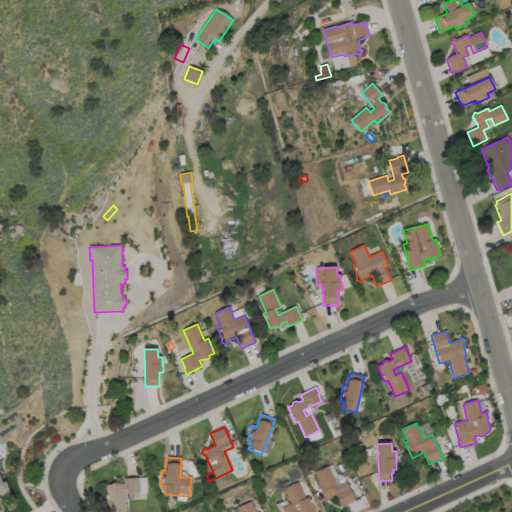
[(328,466),(336,485),(346,481),(355,501),(341,507),(337,497),(330,500),(327,499),(326,502),(321,501),(322,497),(317,486),(320,485),(314,473),(328,466)]
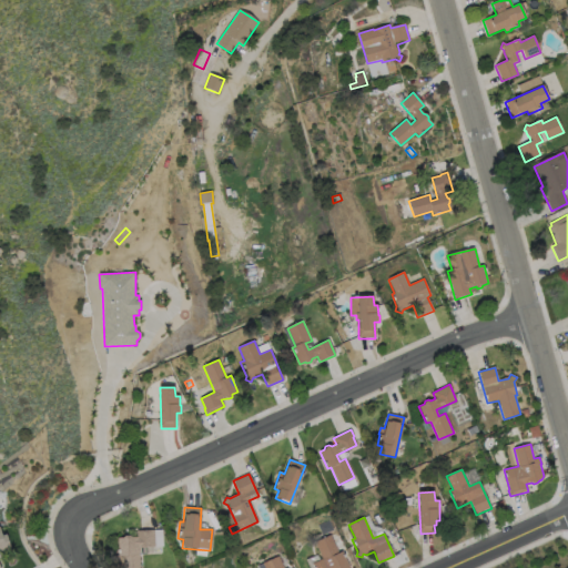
[(333,531),(323,536),(318,526),(328,520),(333,531)]
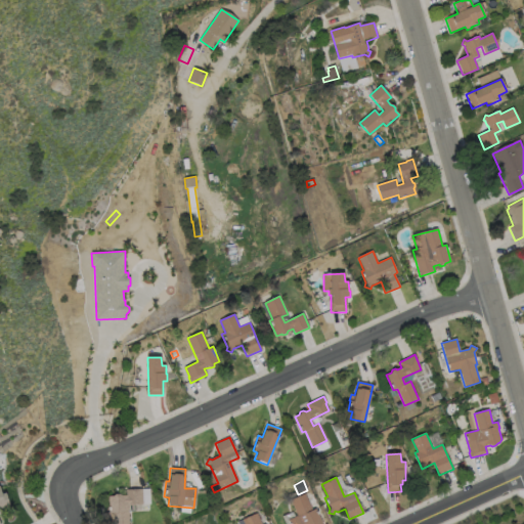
[(142,489),(142,505),(129,505),(129,523),(108,523),(108,496),(114,496),(115,494),(120,494),(121,496),(126,495),(126,490),(142,489)]
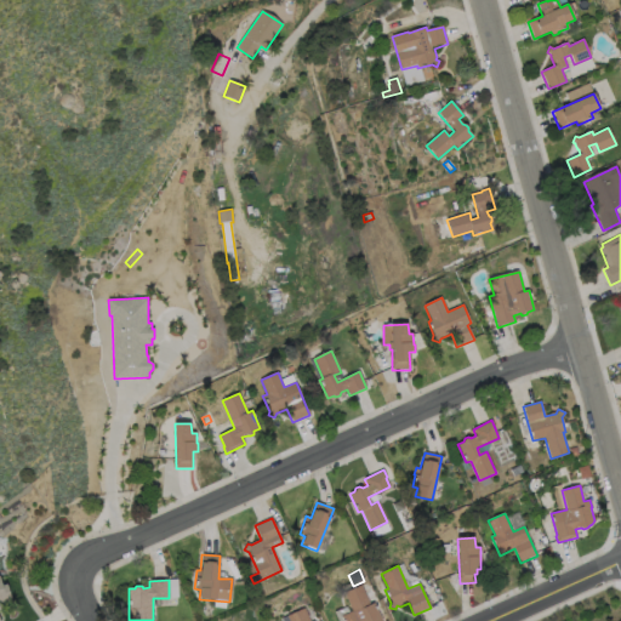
[(0,581),(1,586),(6,585),(11,599),(0,602),(0,581)]
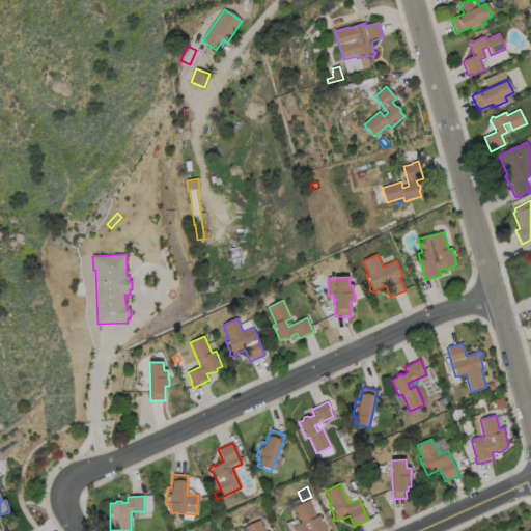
[(309,501),(316,516),(320,515),(327,530),(292,530),(291,527),(301,523),(295,507),(309,501)]
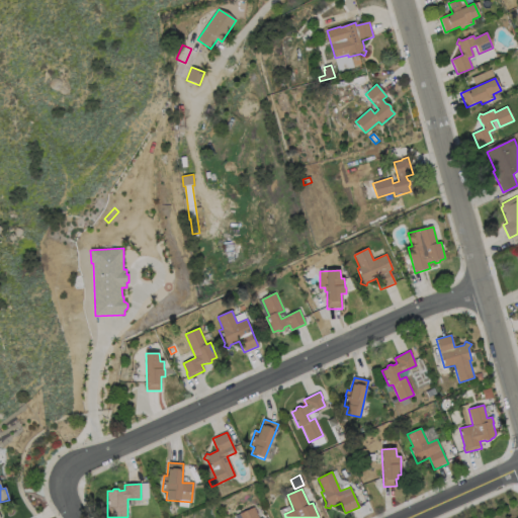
[(254,508),(258,517),(242,517),(240,514),(254,508)]
